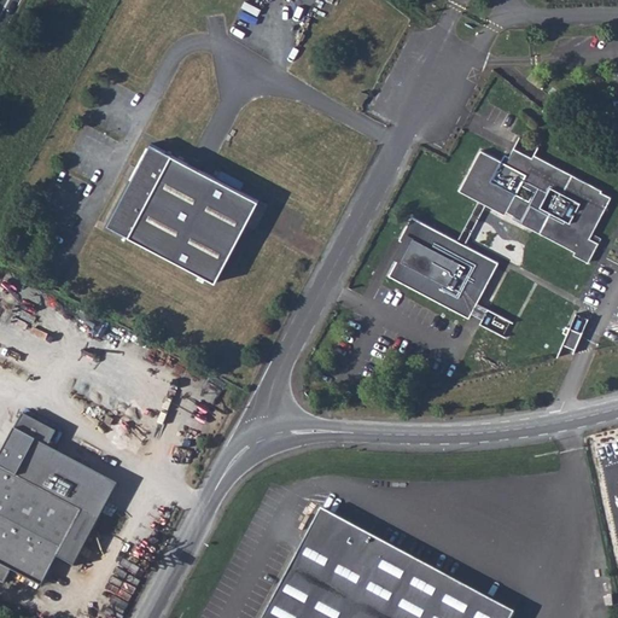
[(531,73),(526,79),(538,88),(543,81),(531,73)]
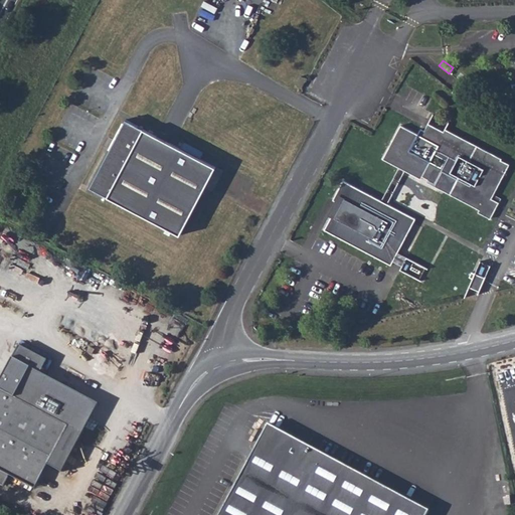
[(305,79),(300,76),(295,86),(301,88),(305,79)]
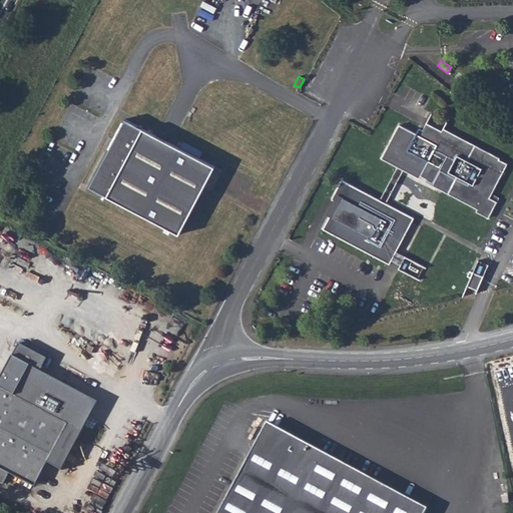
[(177,234),(213,167),(125,120),(90,187),(177,234)]
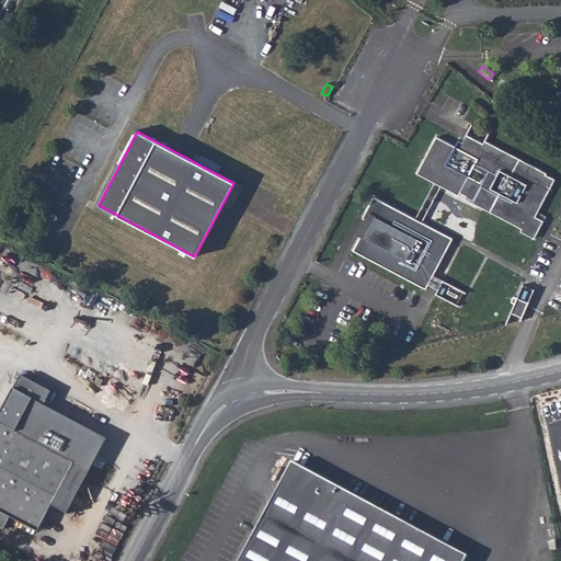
[(434,183),(443,187),(459,196),(460,194),(467,196),(466,199),(523,230),(522,233),(535,240),(545,222),(536,218),(556,181),(547,176),(547,174),(487,142),(484,146),(468,136),(462,144),(459,140),(456,148),(437,138),(416,173),(434,183)]
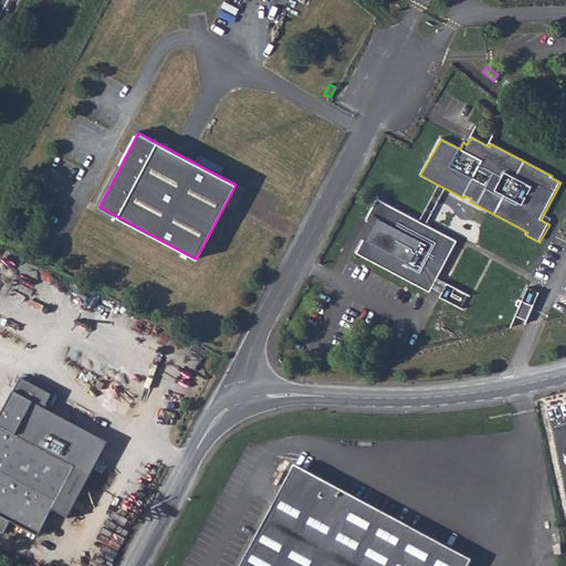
[(244,189),(238,185),(227,207),(233,210),(244,189)]
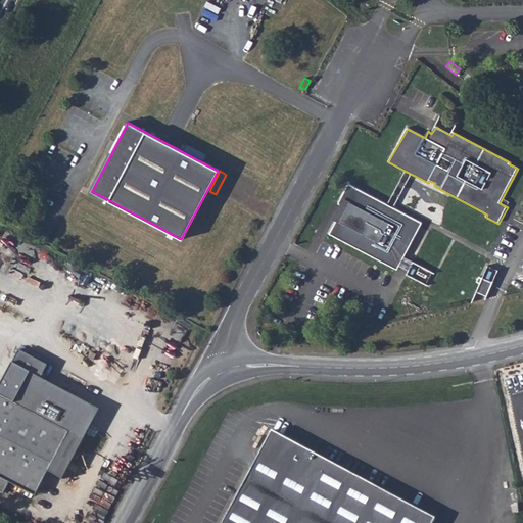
[(398,181),(407,185),(413,175),(405,171),(398,181)]
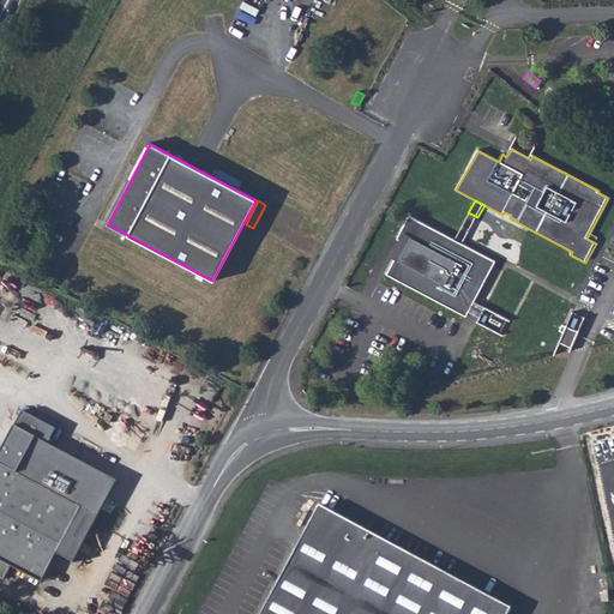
[(464,244),(477,217),(468,212),(455,239),(464,244)]
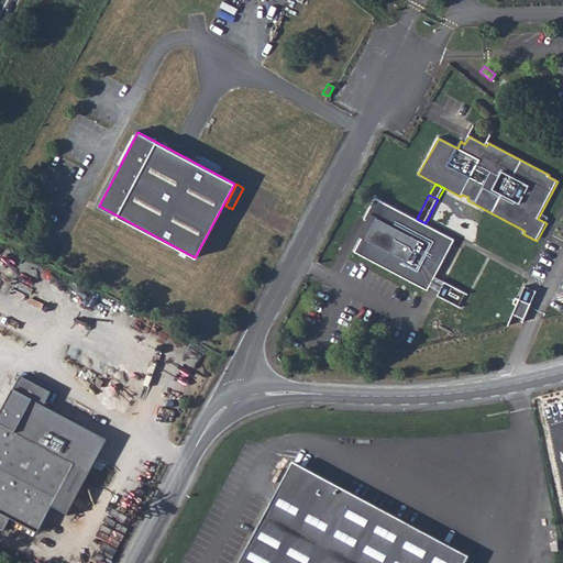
[(455,239),(426,223),(417,219),(376,198),(365,219),(371,222),(375,224),(368,235),(365,233),(355,252),(428,289),(430,285),(437,274),(455,239)]
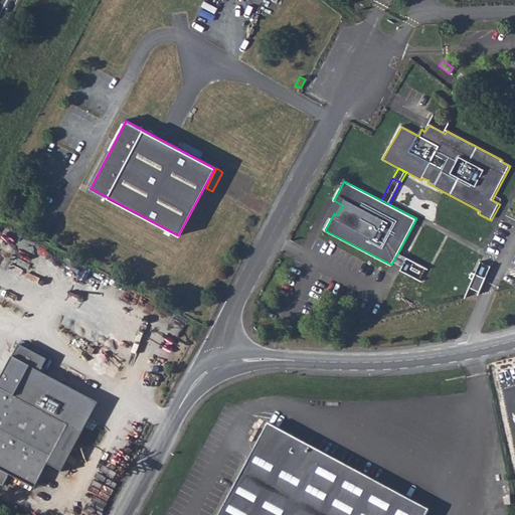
[(343,205),(339,203),(334,213),(337,215),(343,205)]
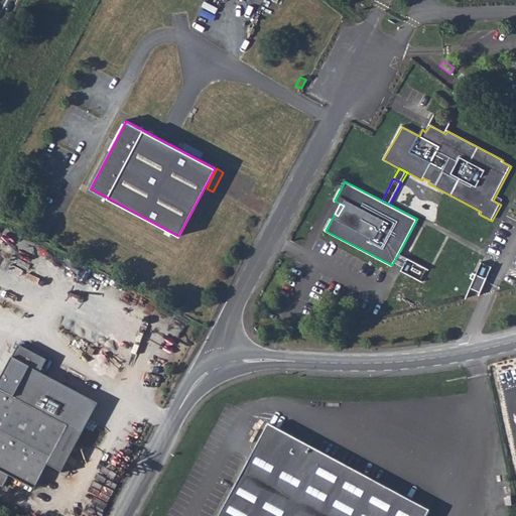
[(409,256),(400,251),(394,261),(404,266),(409,256)]
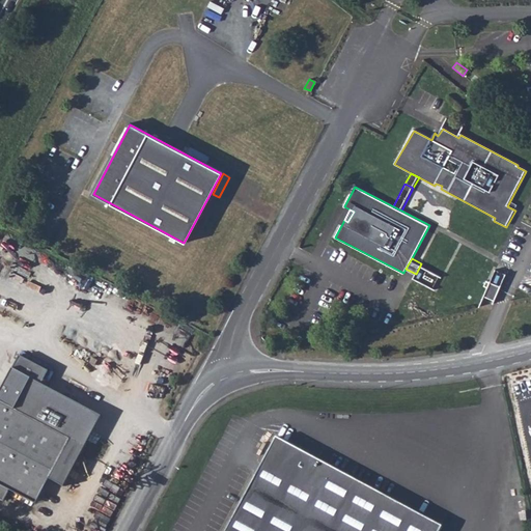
[(496,270),(483,295),(494,300),(506,274),(496,270)]
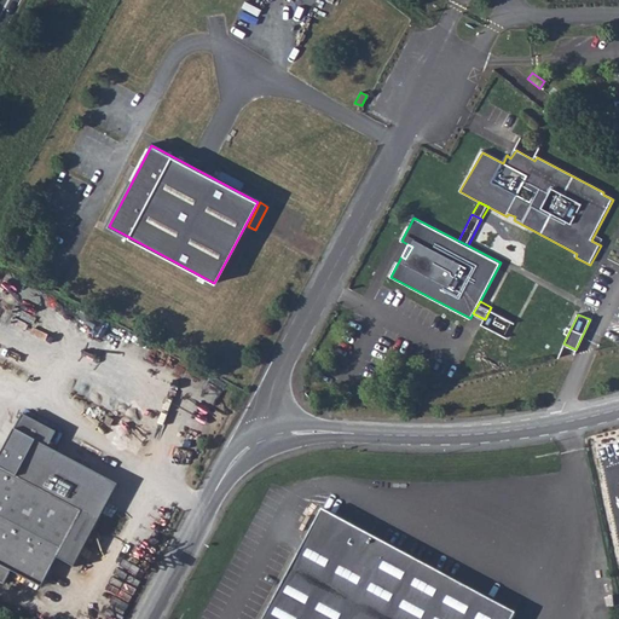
[(75,520),(92,531),(116,484),(47,447),(57,432),(22,414),(0,455),(0,462),(4,464),(1,470),(0,469),(0,582),(4,584),(12,570),(41,585),(55,557),(75,520)]
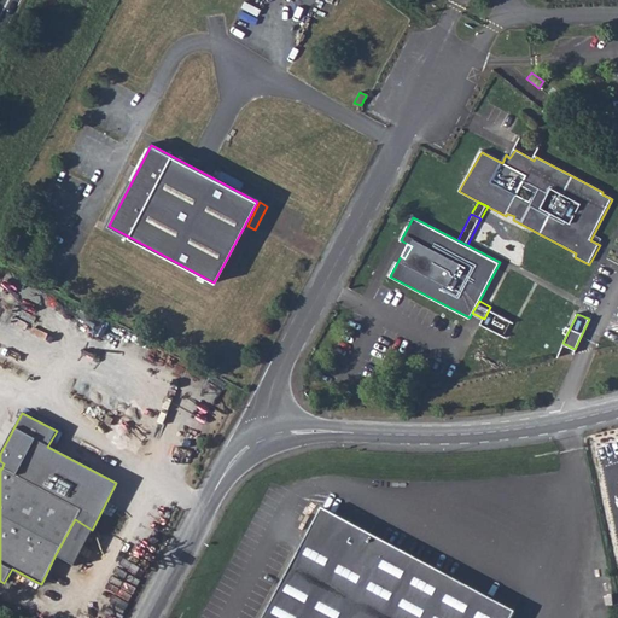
[(505,617),(512,606),(319,505),(258,617),(505,617)]
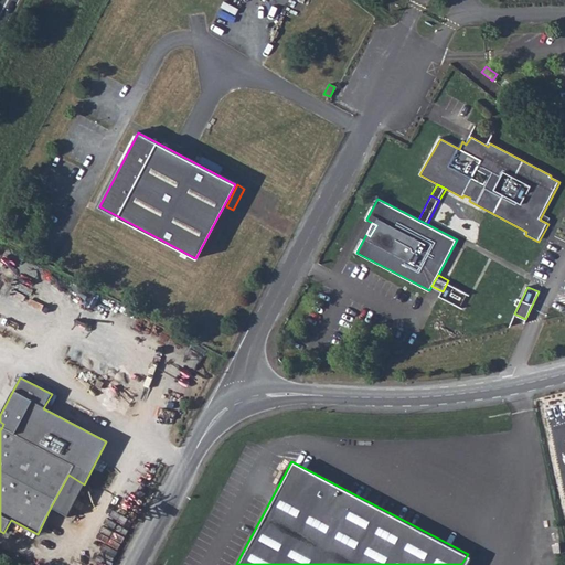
[(66,518),(84,484),(68,475),(50,509),(66,518)]
